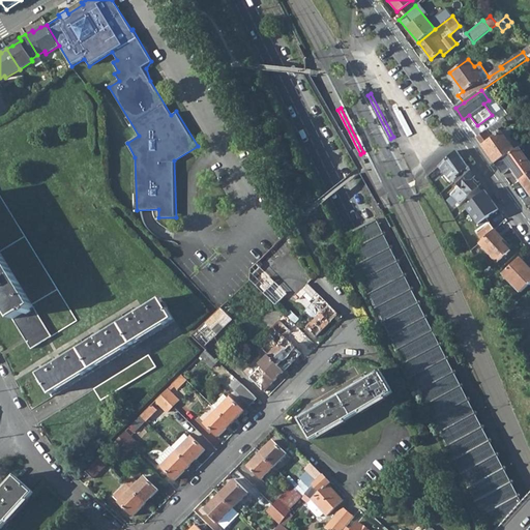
[(476,137),(495,163),(503,157),(520,147),(521,145),(509,128),(502,133),(502,131),(501,131),(492,138),(490,135),(507,122),(503,118),(476,137)]
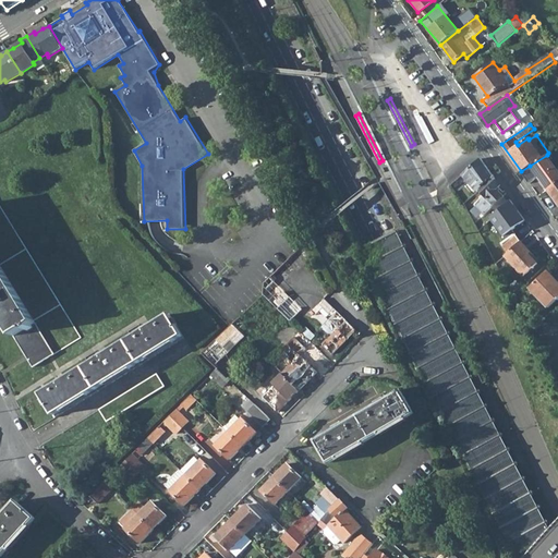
[(557,170),(547,155),(530,166),(547,190),(557,181),(557,170)]
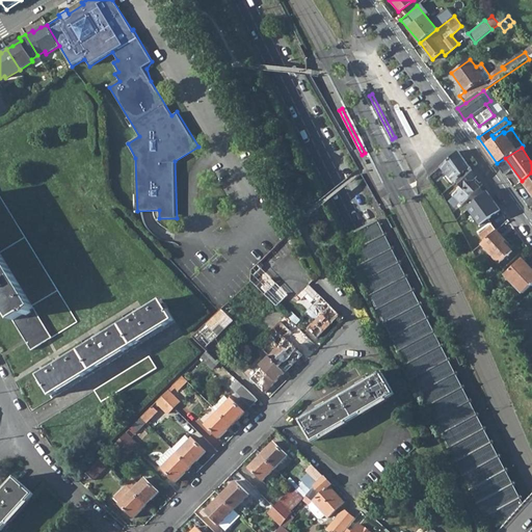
[(442,166),(454,181),(456,180),(471,167),(458,152),(442,166)]
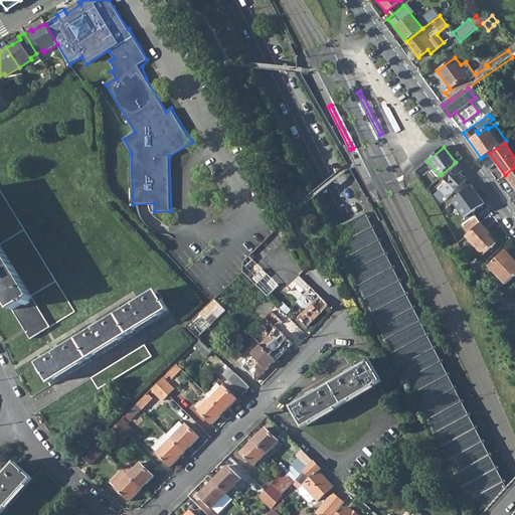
[(439,189),(447,197),(454,190),(464,180),(457,172),(461,169),(456,162),(442,174),(448,180),(439,189)]
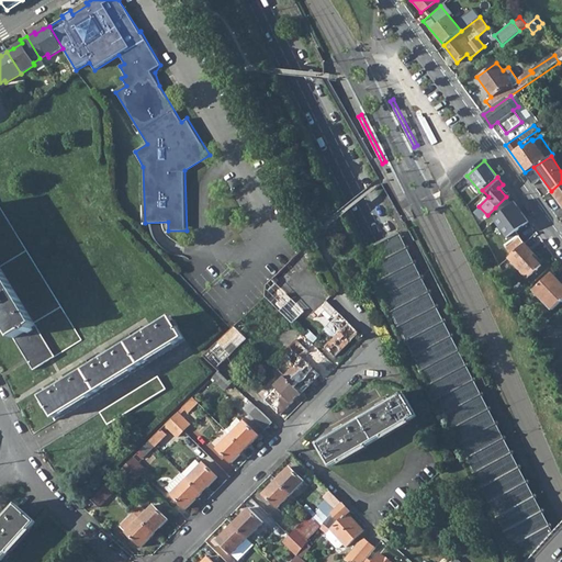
[(456,186),(458,189),(465,182),(462,179),(456,186)]
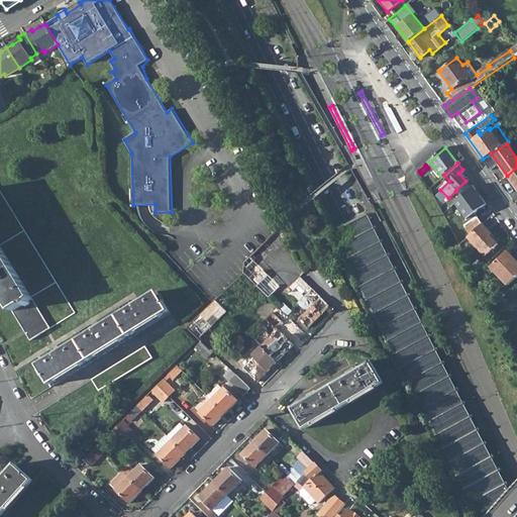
[(516,168),(507,176),(516,190),(516,168)]
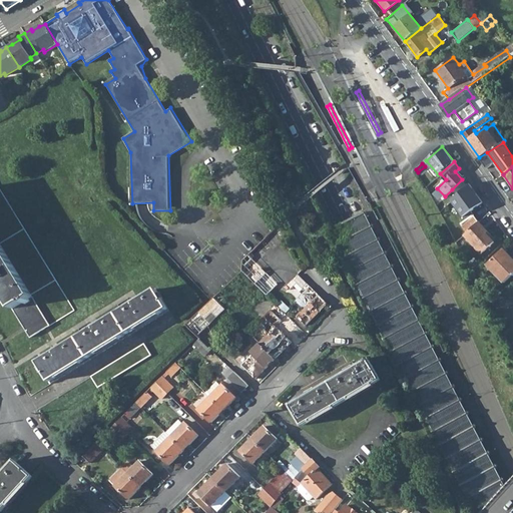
[(452,189),(458,194),(468,185),(462,179),(452,189)]
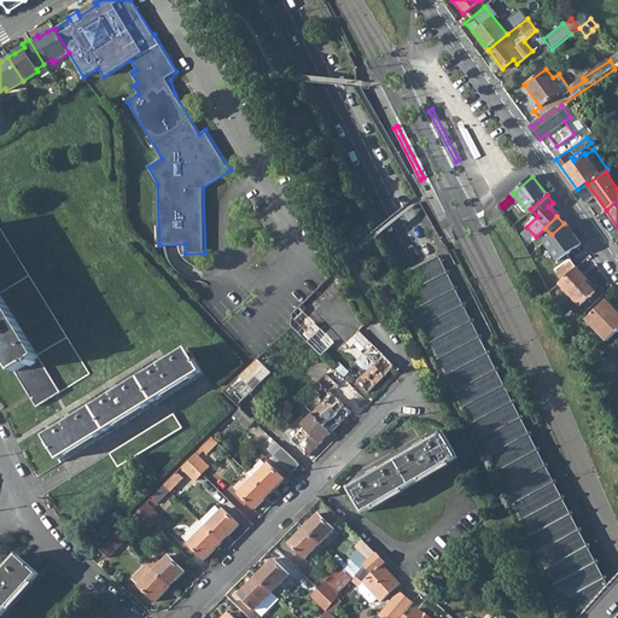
[(0,348),(36,407),(89,374),(0,228),(0,348)]
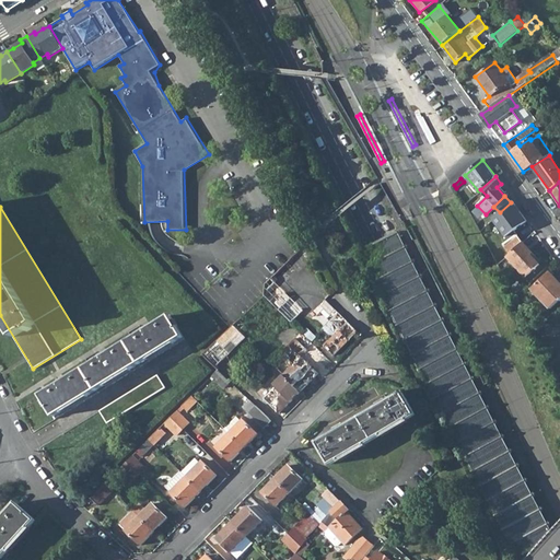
[(403,231),(361,252),(510,546),(551,523),(403,231)]
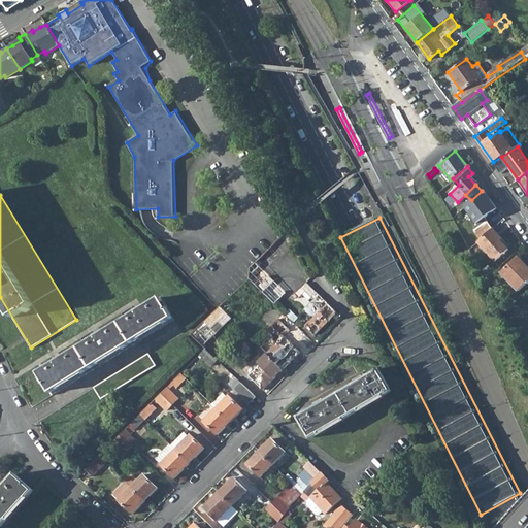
[(472,230),(481,239),(493,228),(487,221),(472,230)]
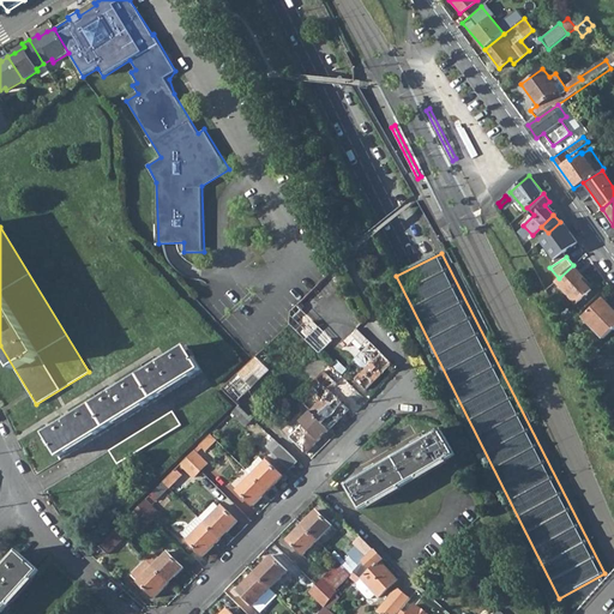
[(555,282),(575,302),(585,294),(585,295),(587,294),(587,293),(590,289),(579,276),(581,275),(573,265),(559,278),(555,282)]
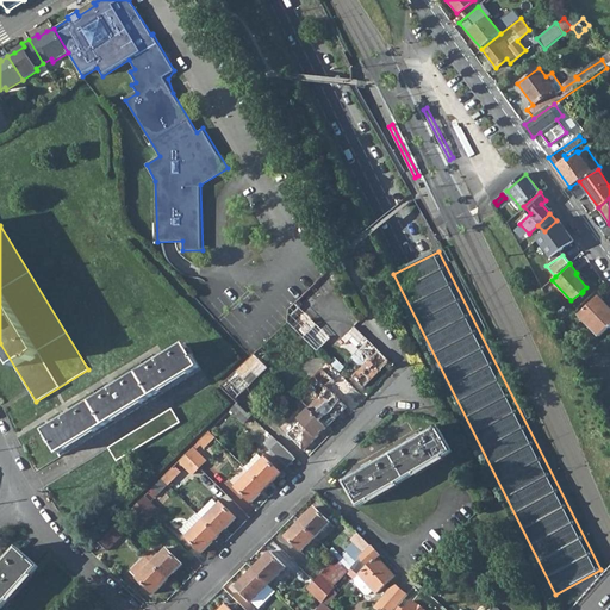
[(578,313),(598,336),(609,324),(609,309),(597,296),(578,313)]
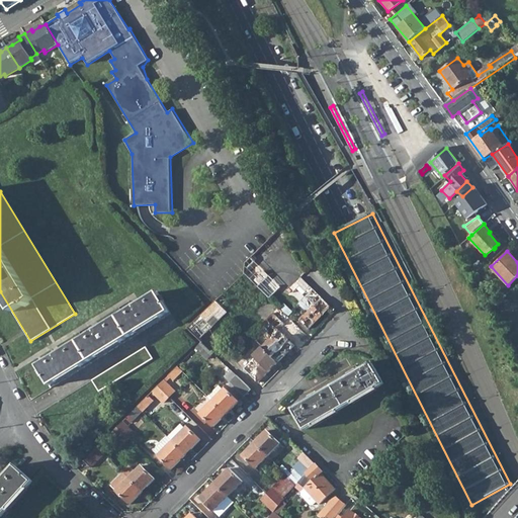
[(279,286),(250,257),(244,261),(244,273),(268,297),(279,286)]
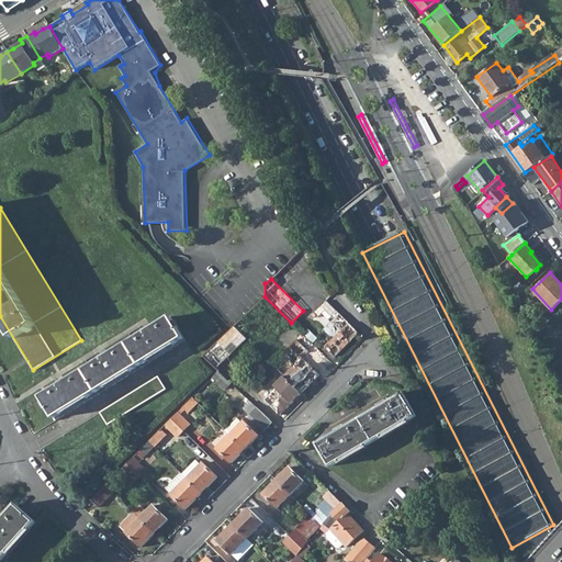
[(326,301),(314,313),(316,315),(317,316),(322,312),(330,322),(338,314),(326,301)]
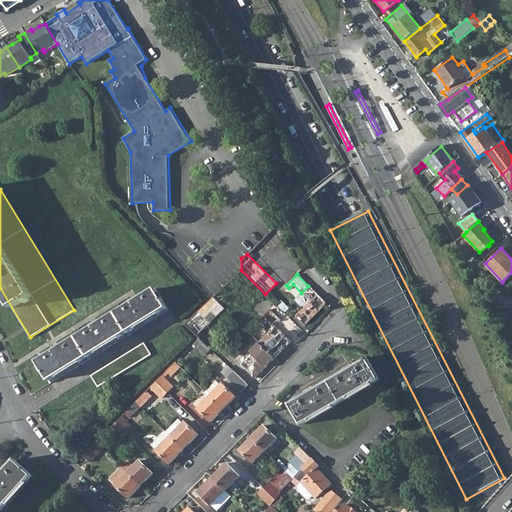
[(326,303),(308,286),(301,293),(295,300),(299,304),(303,308),(296,316),(304,325),(326,303)]
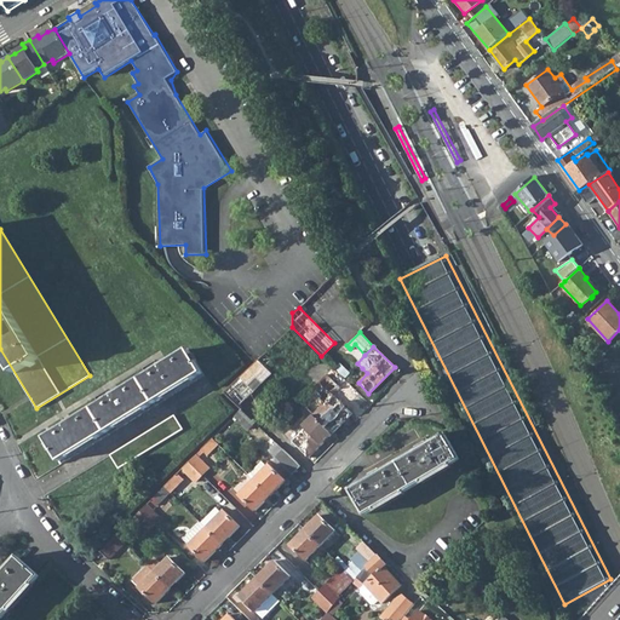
[(45,437),(61,463),(204,375),(188,350),(45,437)]
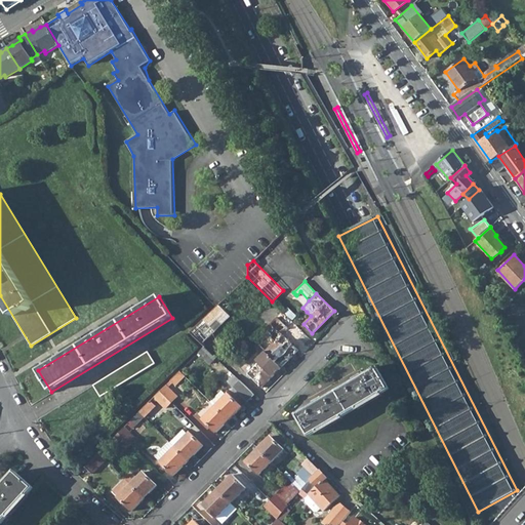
[(189,332),(201,344),(214,330),(209,325),(224,311),(217,305),(215,307),(189,332)]
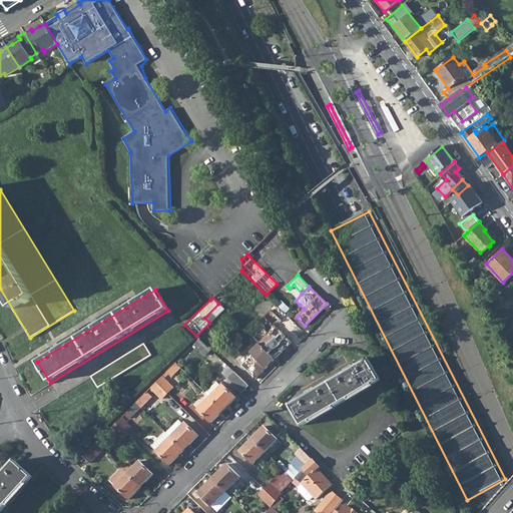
[(267,336),(260,343),(275,359),(292,342),(280,331),(283,328),(279,324),(282,321),(270,309),(254,325),(267,336)]
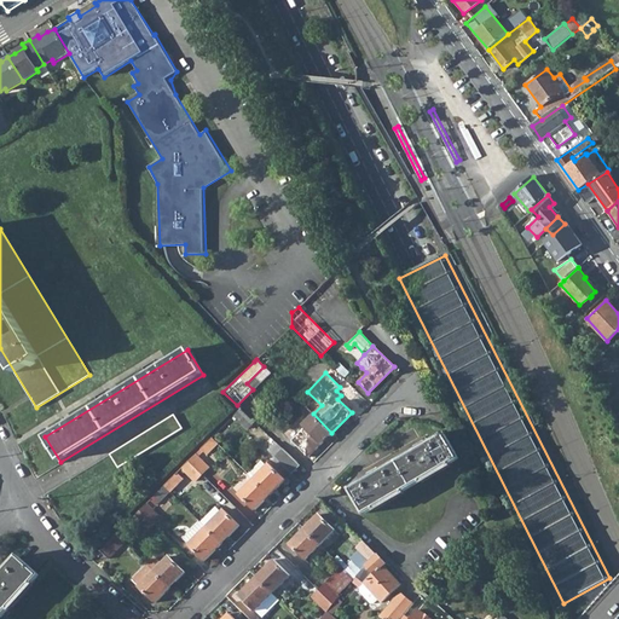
[(352,398),(359,405),(364,399),(358,392),(352,398)]
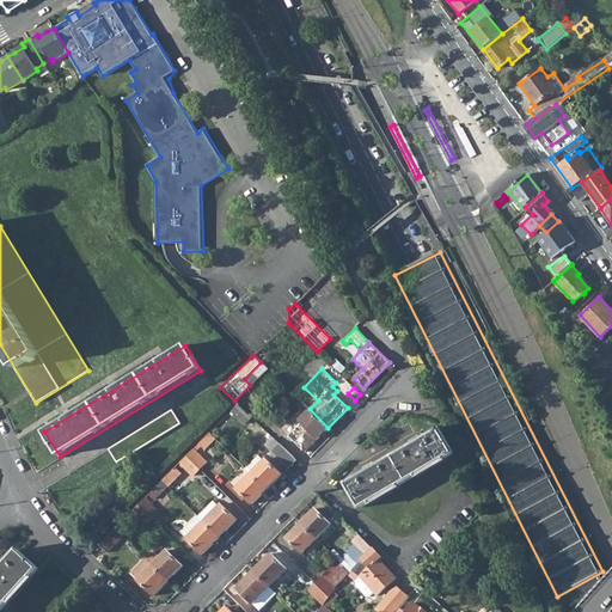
[(231,411),(244,424),(251,417),(238,404),(231,411)]
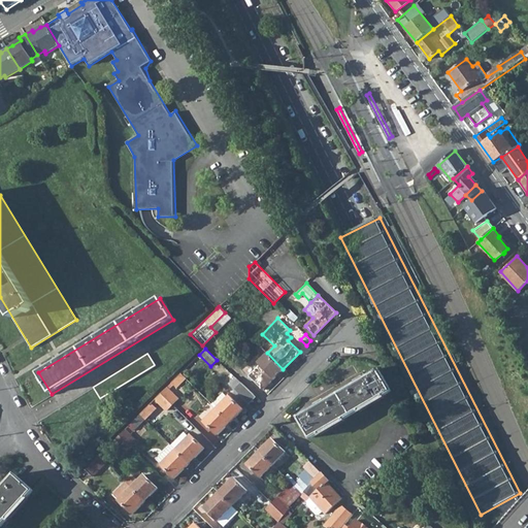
[(248,374),(263,390),(283,369),(267,353),(266,352),(256,362),(258,364),(248,374)]
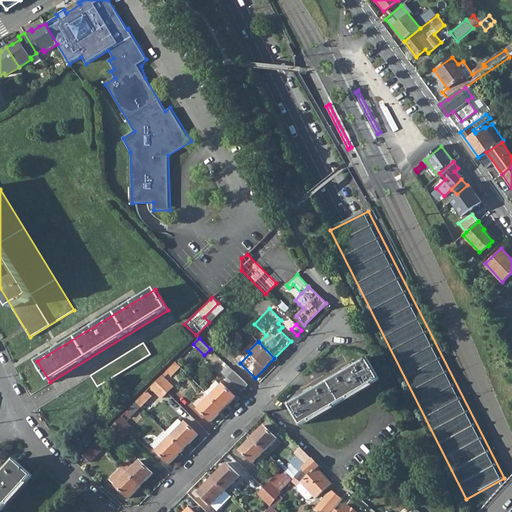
[(91,375),(98,387),(151,354),(143,342),(91,375)]
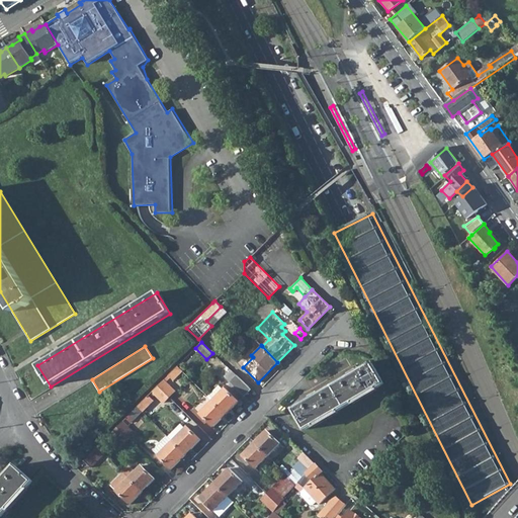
[(293,409),(305,429),(383,383),(372,363),(371,364),(370,362),(367,363),(368,365),(355,373),(353,369),(346,373),(349,377),(318,396),(315,392),(308,396),(310,400),(293,409)]
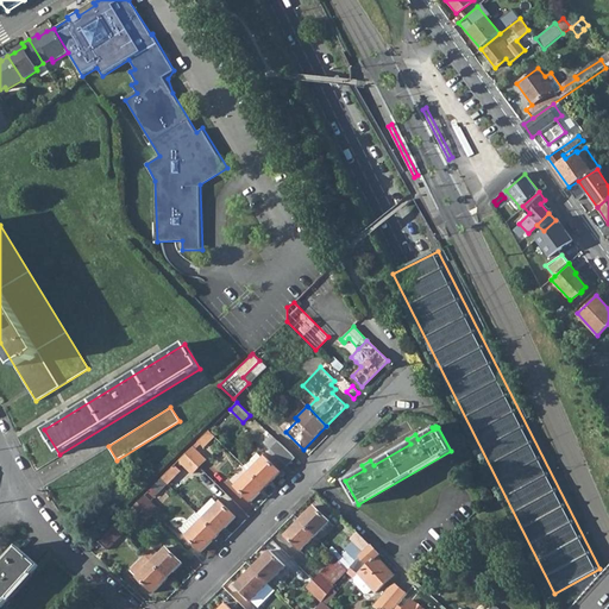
[(184,453),(199,466),(205,459),(195,450),(200,444),(203,447),(214,437),(208,431),(184,453)]
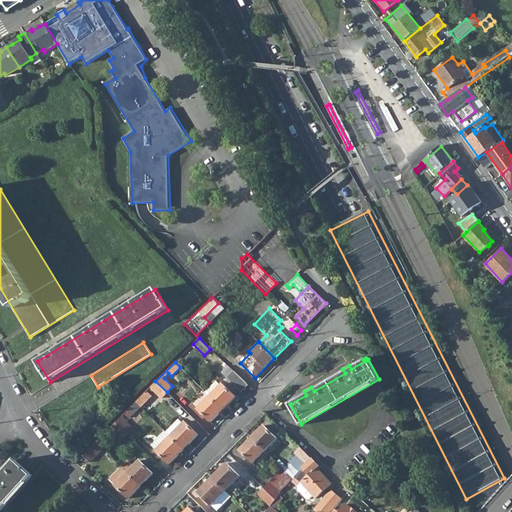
[(221,371),(227,377),(233,371),(227,365),(221,371)]
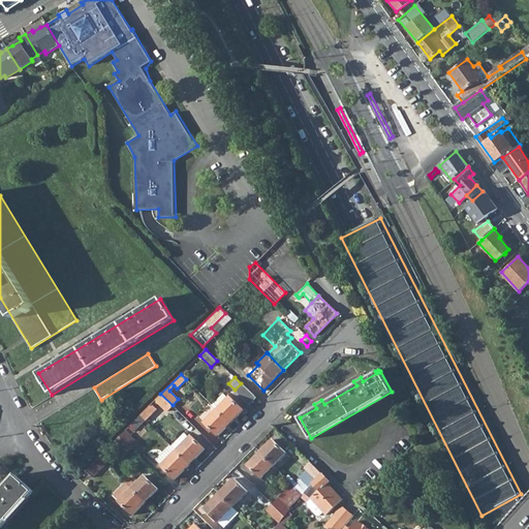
[(235,390),(249,404),(255,397),(241,383),(235,390)]
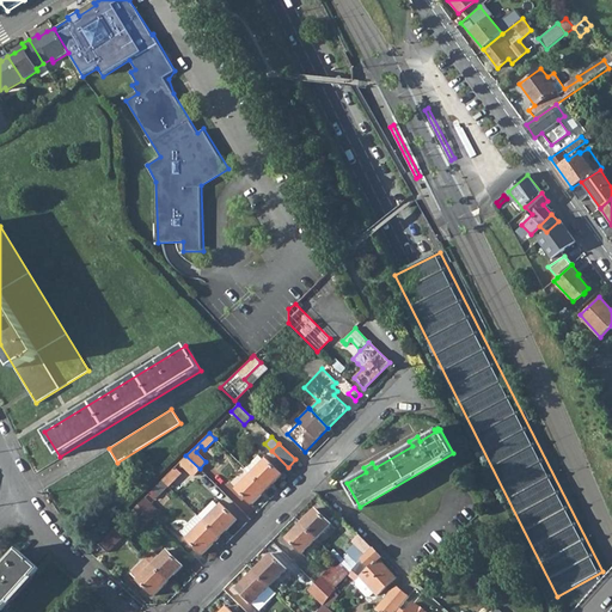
[(179,463),(193,476),(200,469),(185,456),(179,463)]
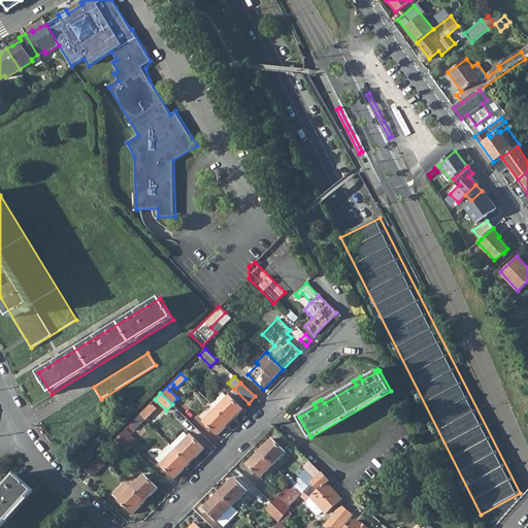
[(217,408),(230,422),(243,409),(230,396),(217,408)]
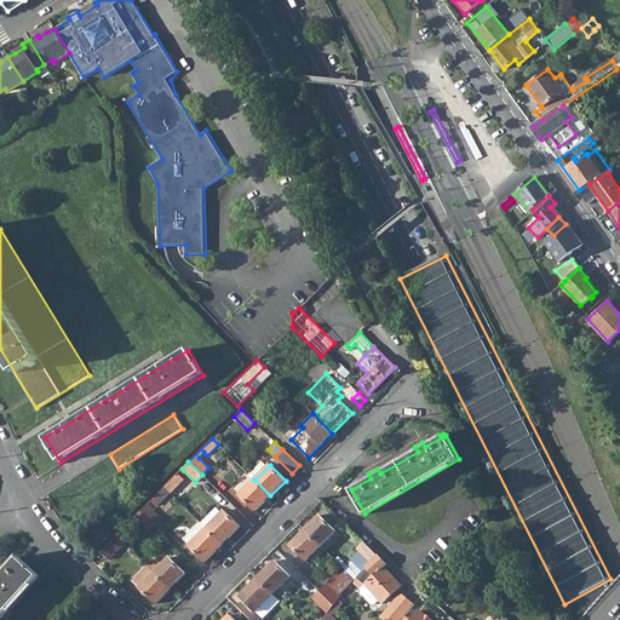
[(168,491),(170,492),(183,478),(177,474),(164,487),(168,491)]
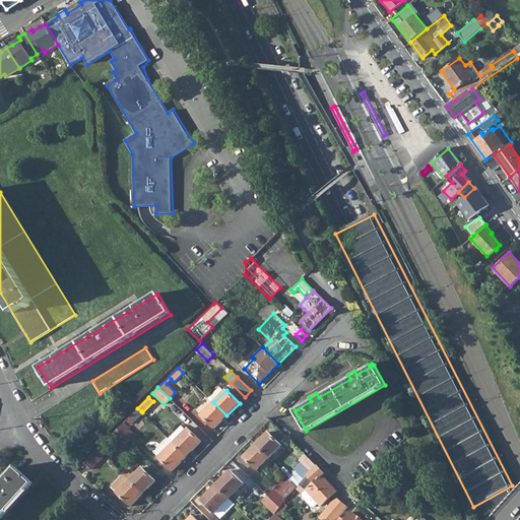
[(201,414),(214,429),(226,415),(213,402),(201,414)]
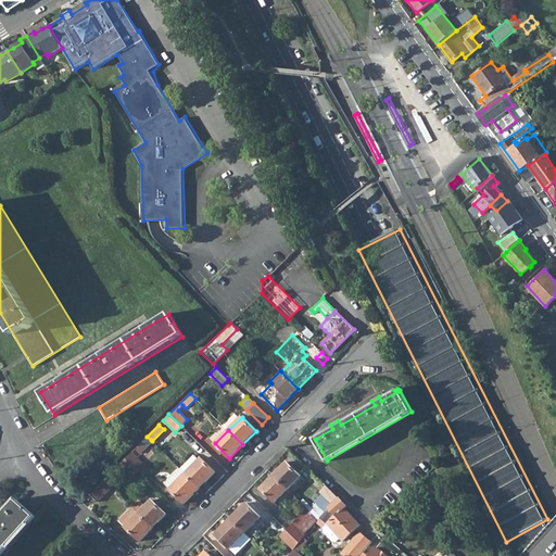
[(135,449),(139,454),(151,440),(147,437),(135,449)]
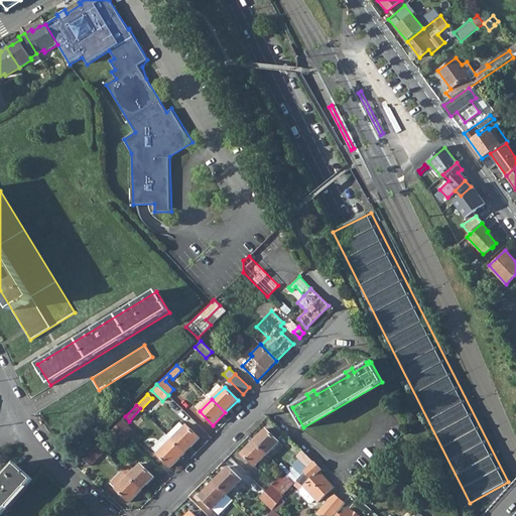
[(116,425),(128,436),(133,431),(122,419),(116,425)]
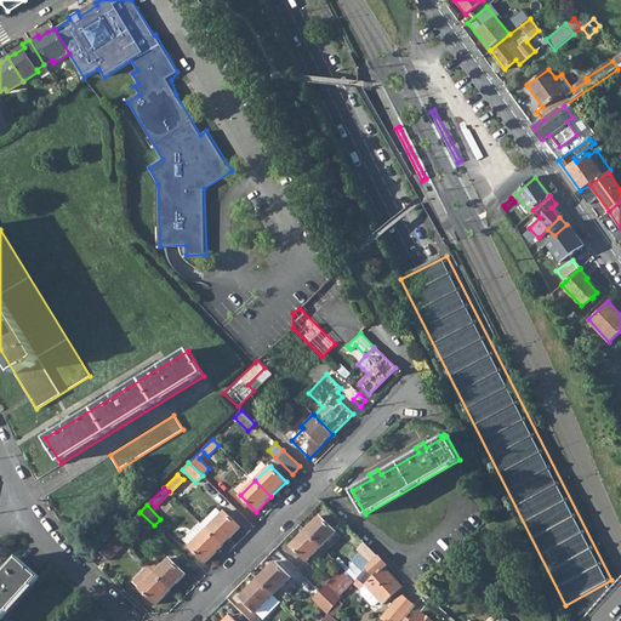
[(206,529),(223,545),(240,527),(218,505),(200,523),(206,529)]
